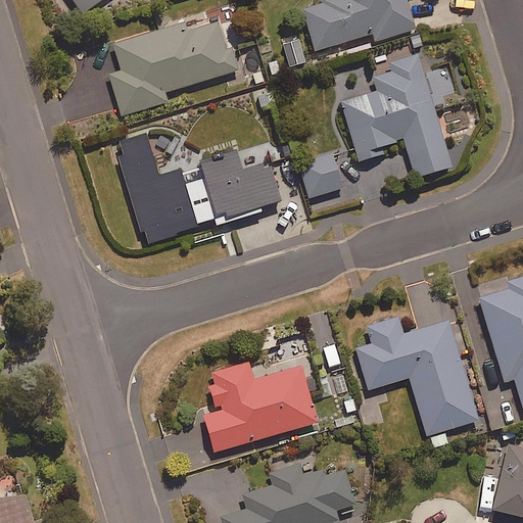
[(73,0),(81,11),(97,0),(73,0)]
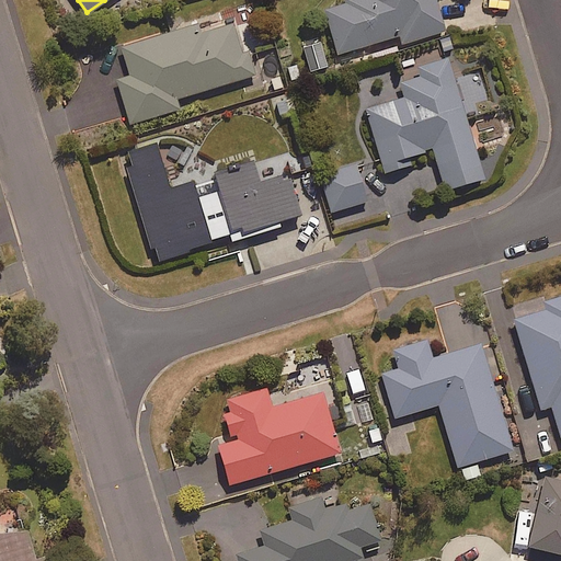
[(342,0),(343,1),(320,9),(334,54),(397,34),(400,47),(445,33),(434,0),(342,0)]
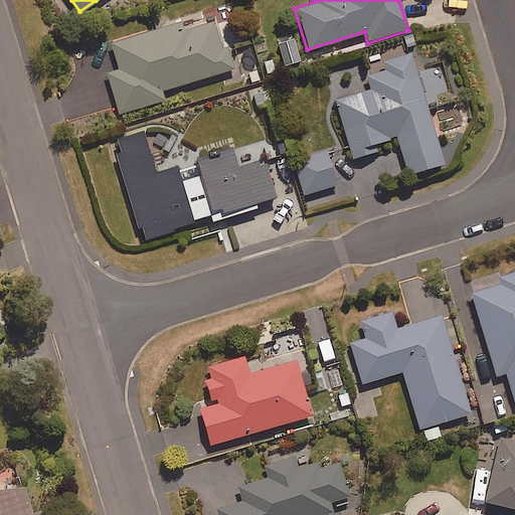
[(219,48),(211,21),(182,30),(180,22),(110,43),(118,68),(107,71),(120,114),(163,100),(161,91),(232,68),(225,47),(219,48)]
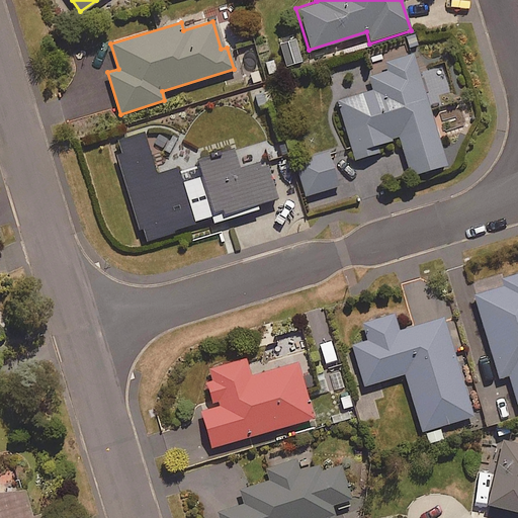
[(409,175),(445,164),(411,52),(379,61),(382,71),(367,76),(372,92),(337,103),(353,159),(376,152),(373,145),(398,138),(409,175)]
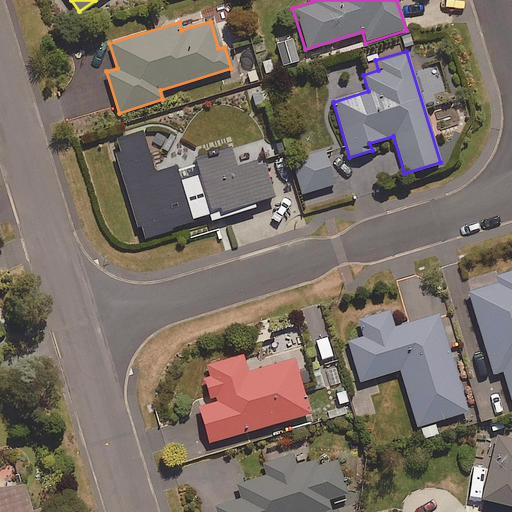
[(208,215),(209,220),(255,205),(254,201),(272,195),(262,166),(259,156),(234,165),(228,147),(192,159),(197,174),(178,180),(173,165),(152,172),(138,131),(108,141),(140,237),(191,220),(208,215)]
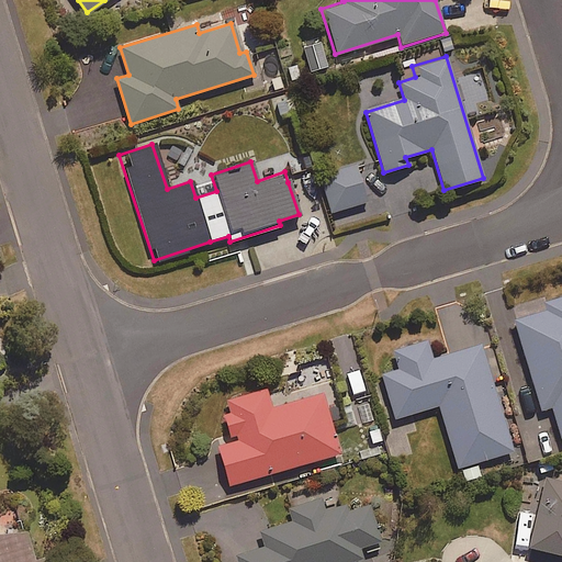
[(330,213),(366,201),(353,164),(318,176),(330,213)]
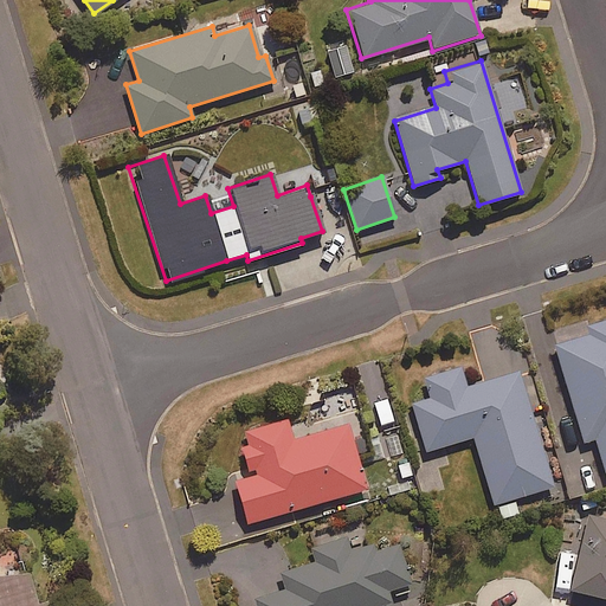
[(605,318),(582,327),(584,333),(552,342),(582,443),(594,439),(605,477),(605,476),(605,318)]
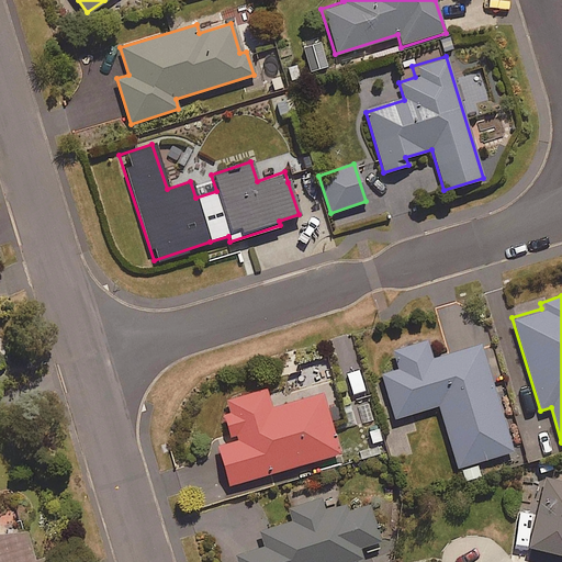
[(479,345),(431,359),(425,340),(392,351),(397,369),(380,374),(394,418),(438,405),(461,482),(480,475),(475,462),(512,450),(479,345)]
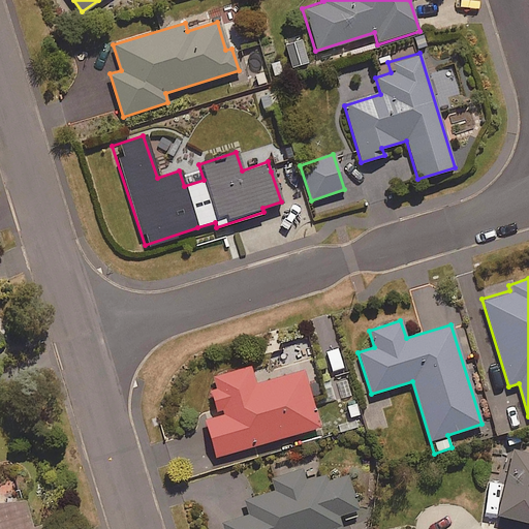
[(301,368),(253,382),(249,366),(210,377),(213,390),(209,391),(216,414),(201,418),(213,457),(317,427),(301,368)]
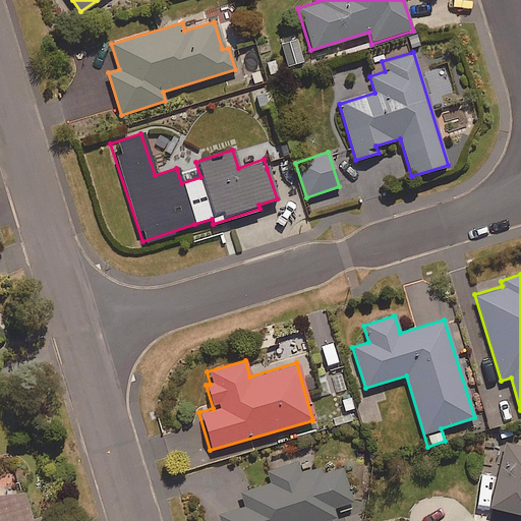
[(495,471),(481,468),(475,499),(488,502),(487,508),(520,514),(520,446),(501,442),(495,471)]
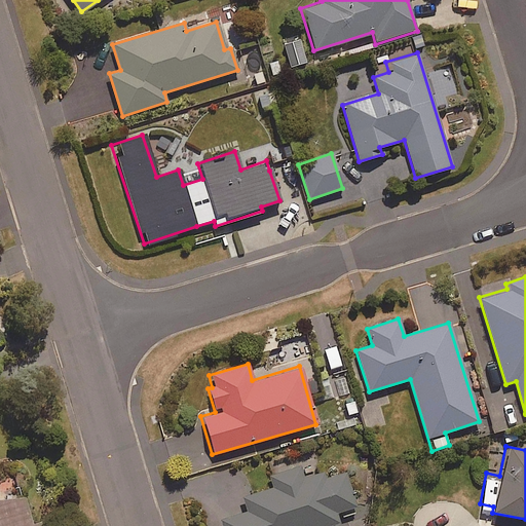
[(332,514),(354,506),(344,473),(322,480),(320,474),(304,479),(299,463),(266,474),(271,488),(241,497),(246,512),(210,522),(211,525),(328,525),(335,524),(332,514)]
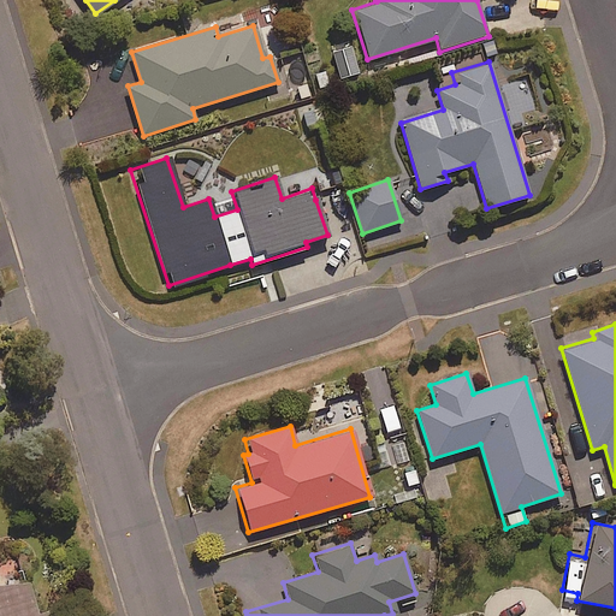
[(0,615),(58,615),(41,567),(0,581),(0,615)]
